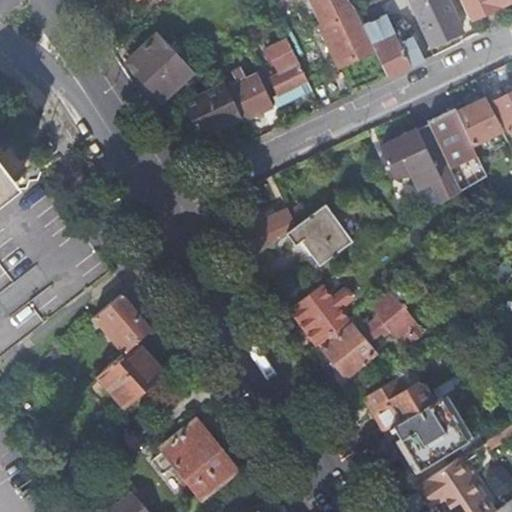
[(355,10),(347,0),(310,0),(322,26),(320,27),(338,65),(356,57),(374,49),(362,26),(355,10)]
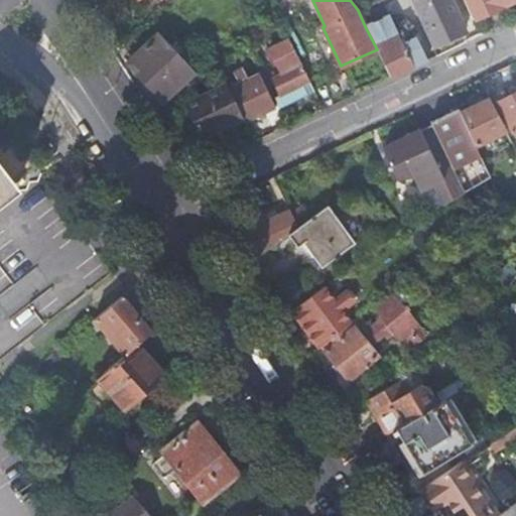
[(410,0),(432,47),(448,40),(465,32),(448,0),(410,0)]
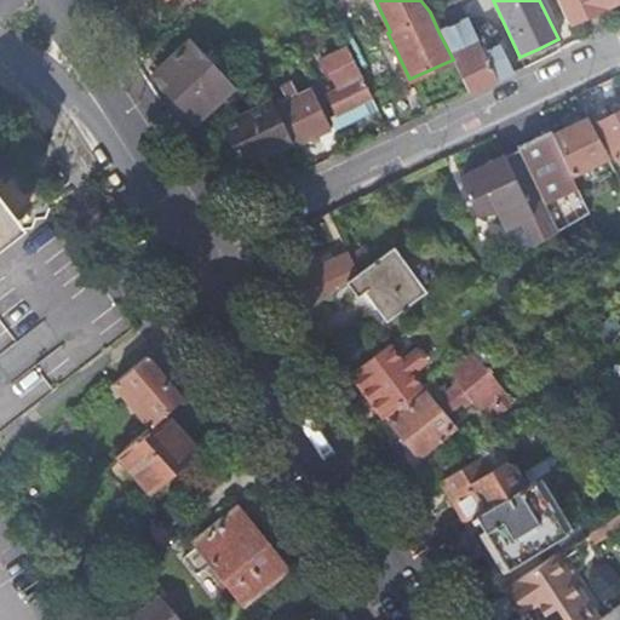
[(619,0),(555,0),(567,26),(598,11),(619,0)]
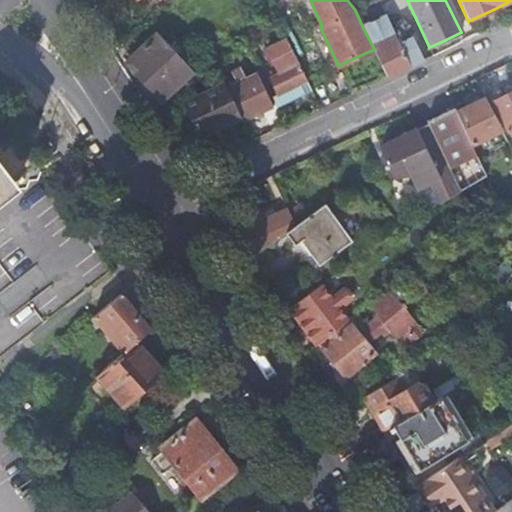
[(386,14),(362,24),(374,49),(387,77),(395,73),(409,67),(422,60),(403,18),(390,24),(386,14)]
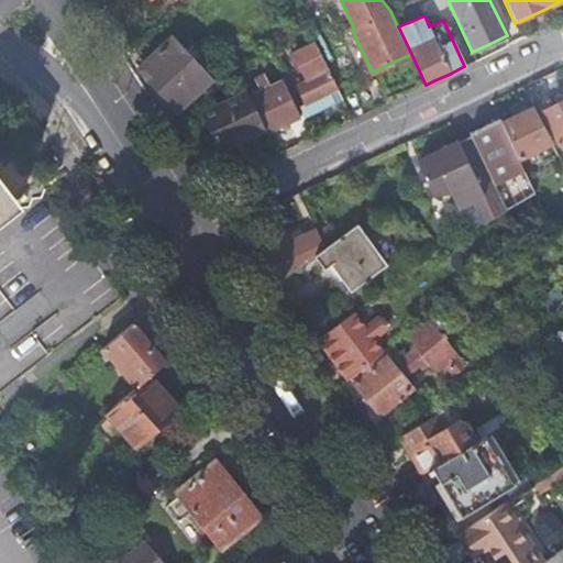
[(198,66),(172,39),(144,65),(156,77),(151,81),(178,110),(211,79),(198,66)]
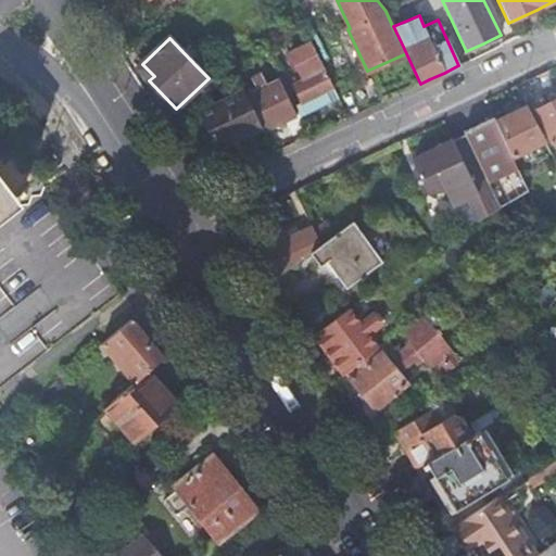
[(301,103),(333,88),(312,42),(290,52),(303,81),(293,86),(298,95),(301,103)]
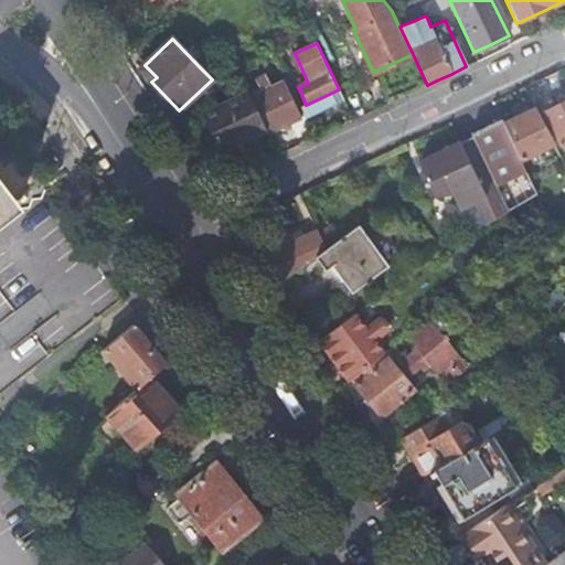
[(145,65),(140,70),(151,82),(157,77),(145,65)]
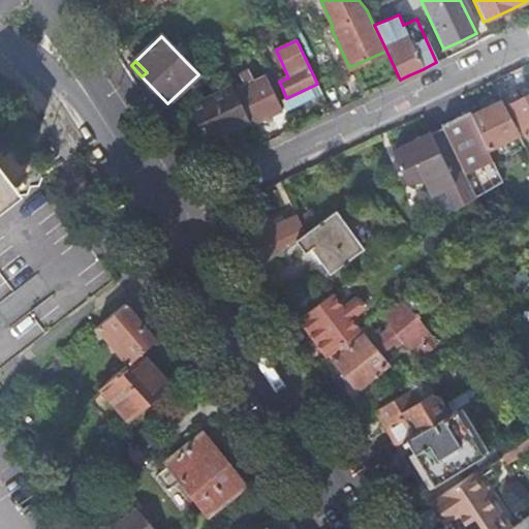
[(250,123),(251,126),(267,119),(281,112),(265,76),(255,82),(250,71),(241,75),(246,86),(235,91),(250,123)]
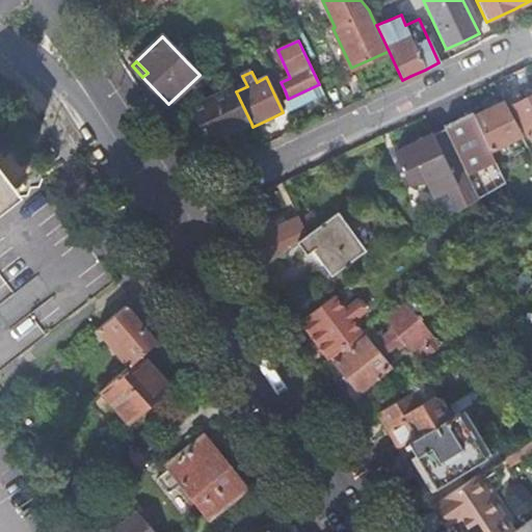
[(288,99),(282,101),(287,112),(324,96),(319,84),(288,99)]
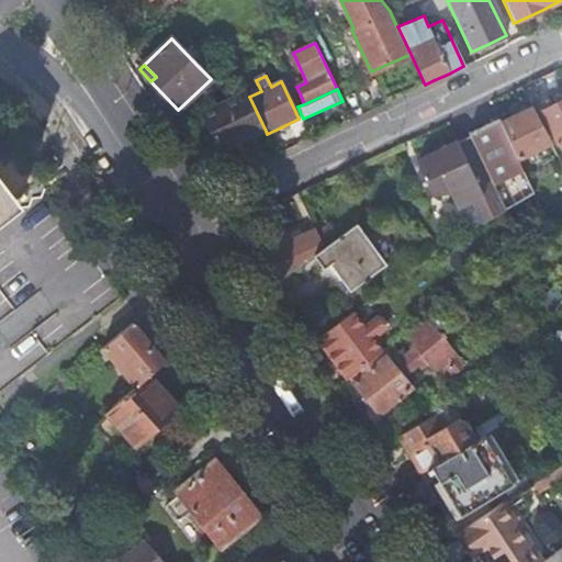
[(244,141),(266,131),(249,97),(248,93),(204,113),(222,150),(244,141)]
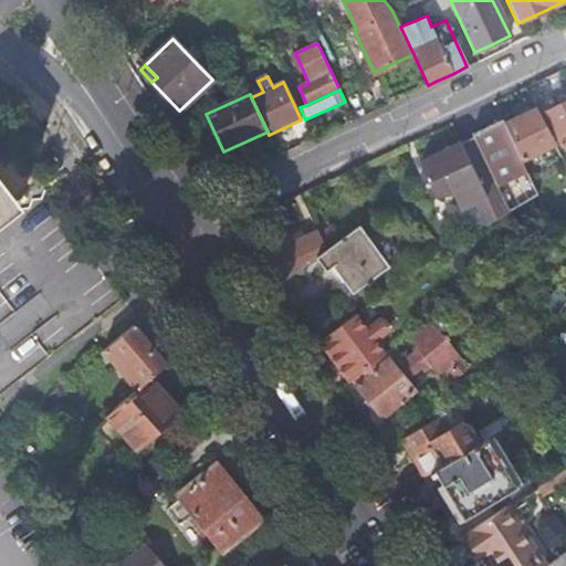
[(565,102),(545,114),(564,148),(565,147),(565,102)]
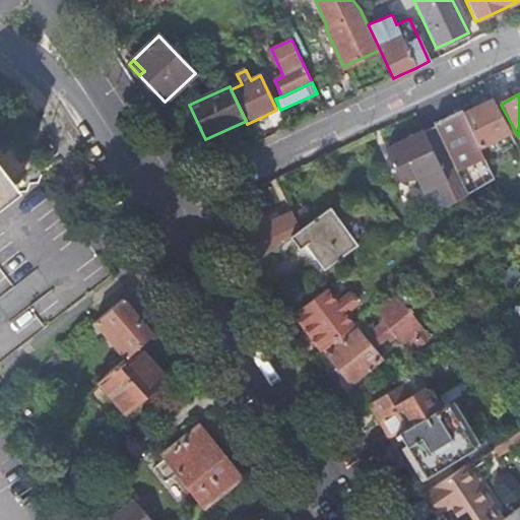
[(478,108),(463,114),(478,147),(510,132),(493,101),(478,108)]
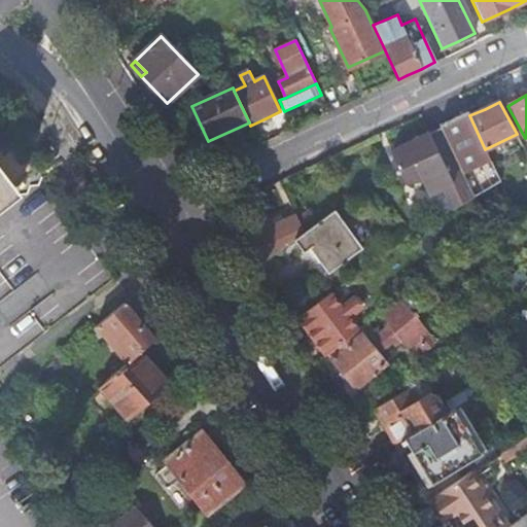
[(469,115),(466,109),(453,116),(440,123),(475,198),(500,182),(485,149),(469,115)]
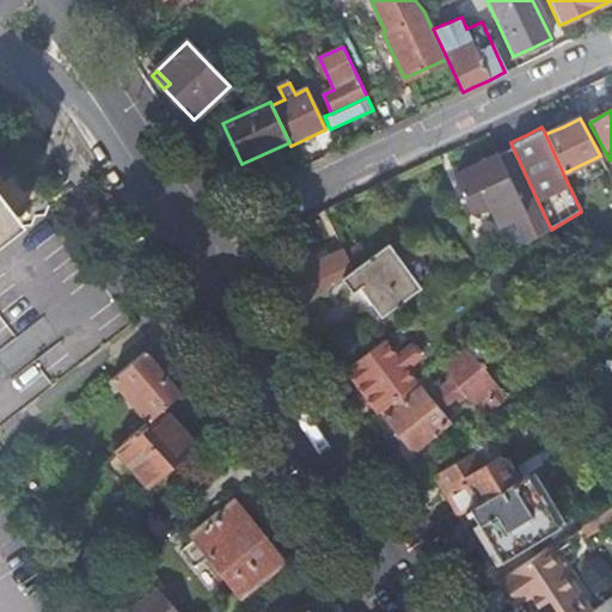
[(528,243),(550,230),(512,148),(456,173),(460,185),(466,196),(475,213),(491,206),(500,225),(516,218),(528,243)]
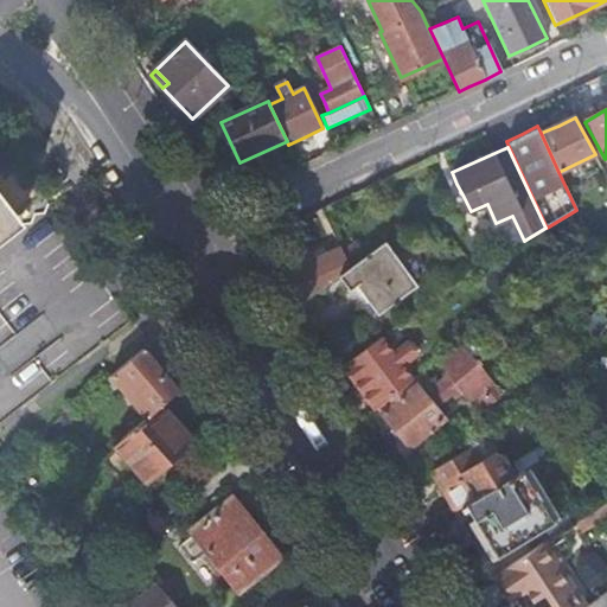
[(0,237),(20,222),(0,196),(0,237)]
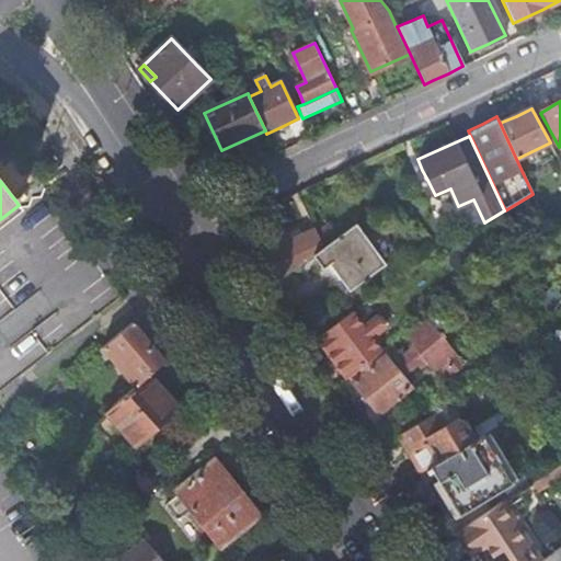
[(0,388),(115,301),(37,191),(19,205),(0,219),(0,388)]
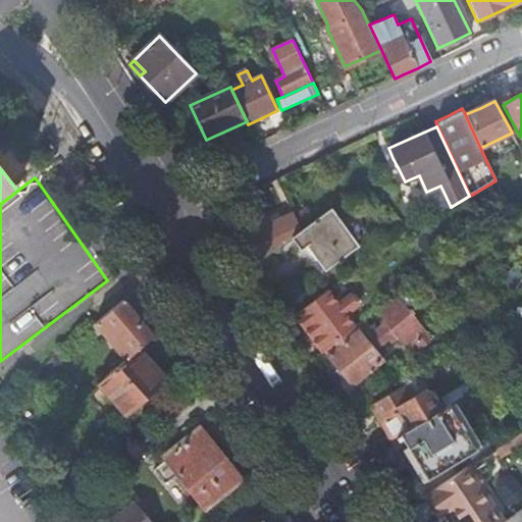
[(302,232),(293,239),(302,252),(308,248),(325,272),(338,263),(341,266),(345,263),(342,260),(358,249),(331,211),(302,232)]
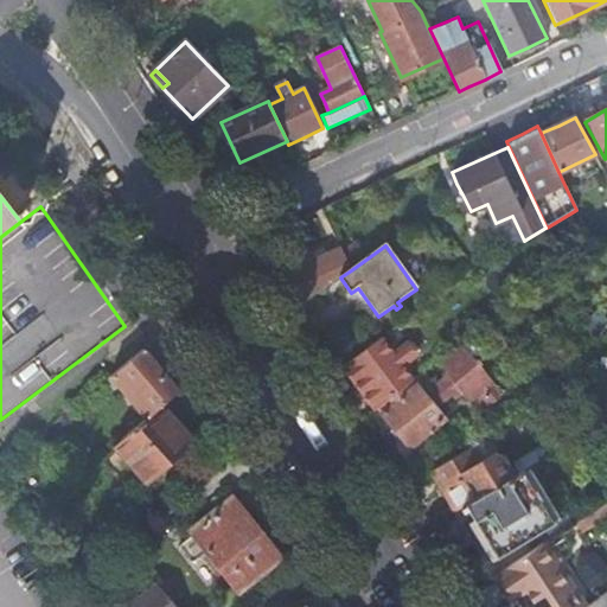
[(291,270),(307,301),(340,278),(351,270),(340,247),(318,256),(317,253),(310,256),(302,259),(305,263),(291,270)]
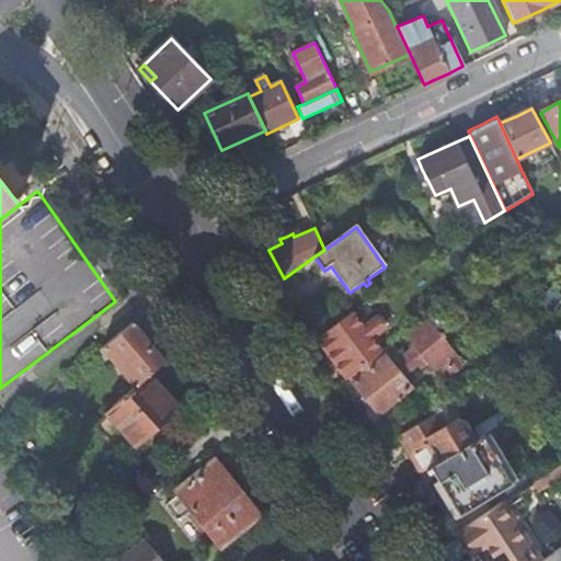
[(102,347),(136,386),(149,374),(163,362),(150,346),(167,332),(148,310),(102,347)]
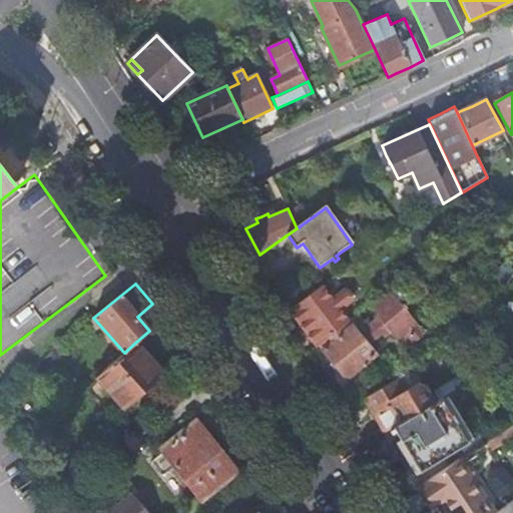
[(290,309),(318,346),(320,344),(349,321),(340,309),(353,299),(345,289),(333,299),(322,285),(290,309)]
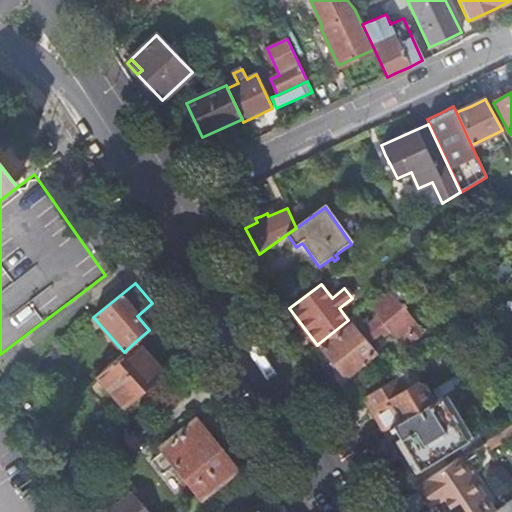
[(348,320),(319,343),(346,378),(376,354),(368,344),(388,328),(401,344),(409,338),(413,343),(425,333),(389,287),(368,303),(378,316),(363,328),(366,331),(361,335),(354,326),(349,319),(348,320)]
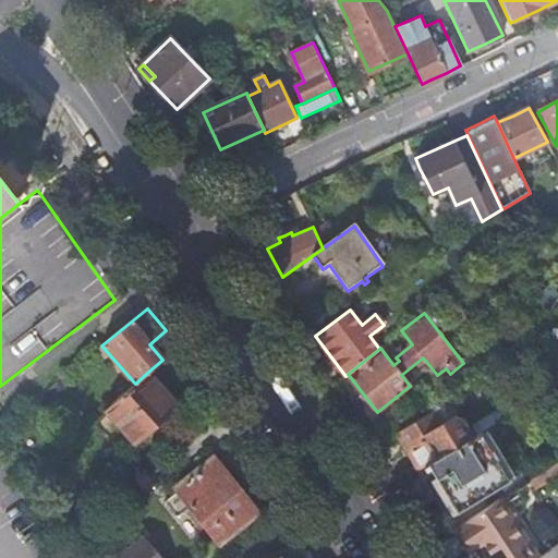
[(389,340),(380,348),(386,355),(395,348),(389,340)]
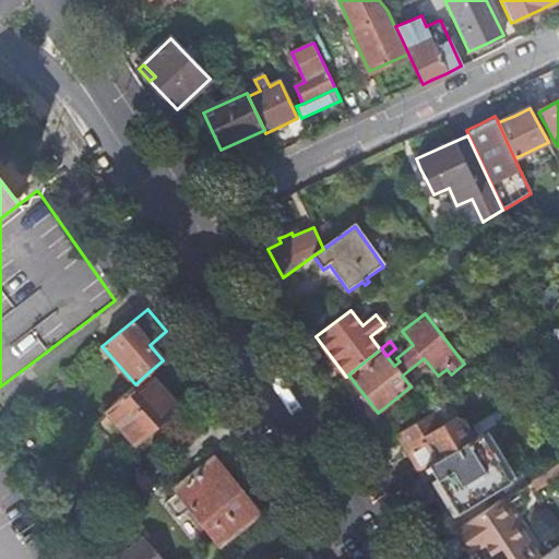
[(135,384),(105,412),(135,444),(132,448),(144,461),(167,440),(157,427),(179,406),(149,372),(135,384)]
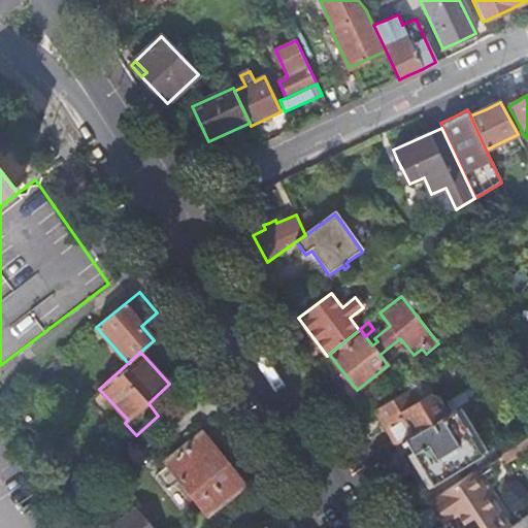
[(410,390),(374,410),(395,446),(401,441),(447,415),(436,398),(429,396),(431,391),(421,374),(406,384),(410,390)]
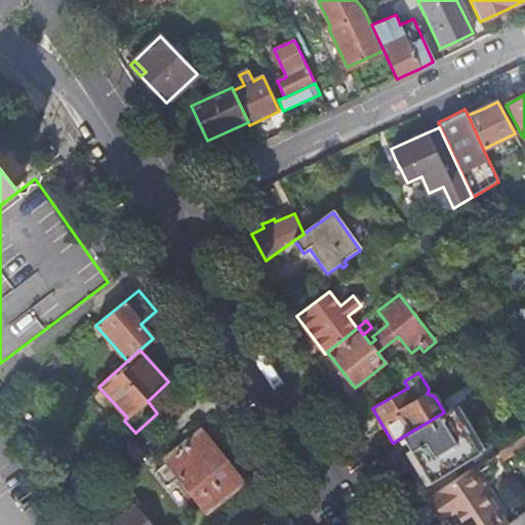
[(481,451),(454,406),(444,412),(399,439),(402,443),(405,441),(431,483),(456,467),(462,477),(472,471),(482,463),(477,454),(481,451)]
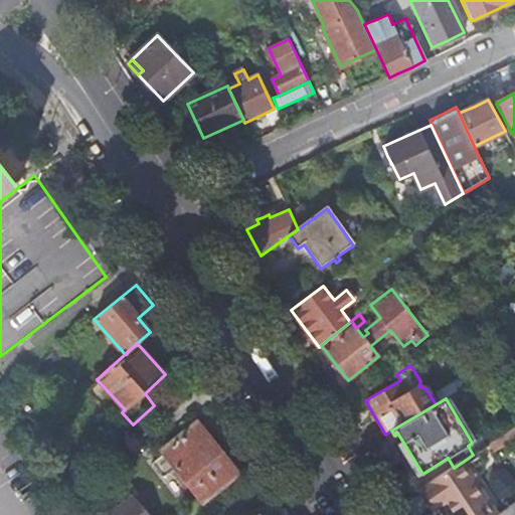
[(198,424),(164,452),(166,454),(153,464),(164,478),(177,468),(203,501),(241,471),(225,450),(221,453),(198,424)]
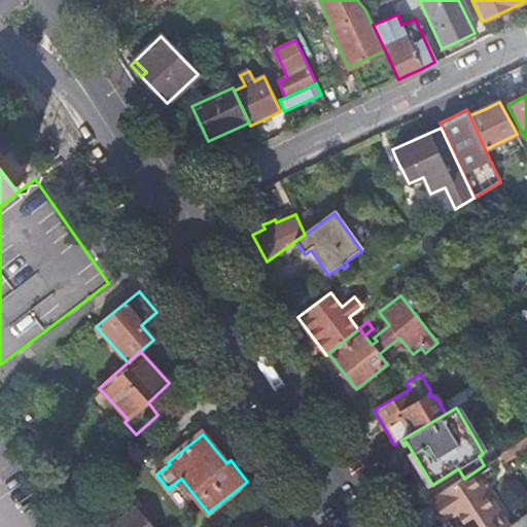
[(455,516),(462,526),(510,526),(512,526),(473,472),(464,479),(433,499),(448,521),(449,520),(455,516)]
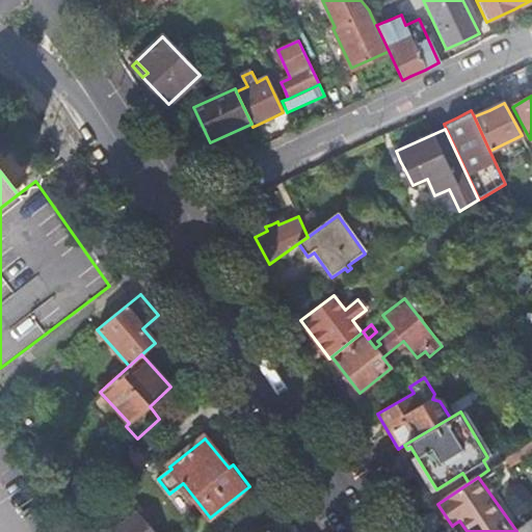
[(155,531),(138,510),(124,523),(121,519),(104,531),(155,531)]
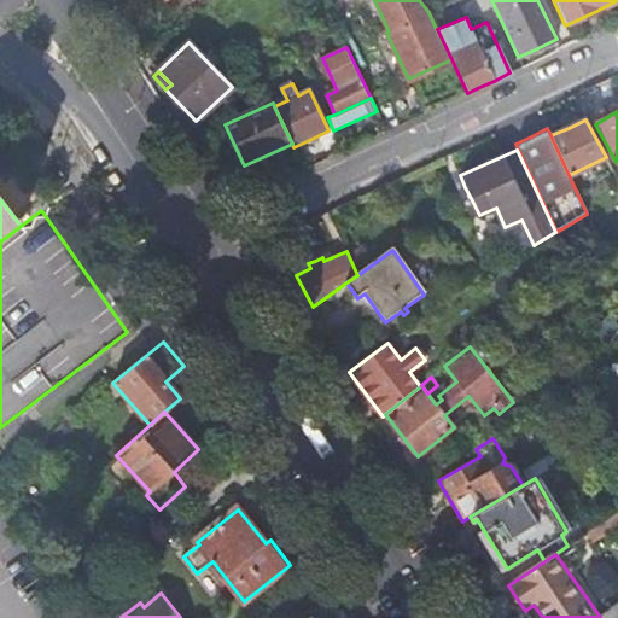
[(526,610),(531,617),(542,617),(534,605),(526,610)]
